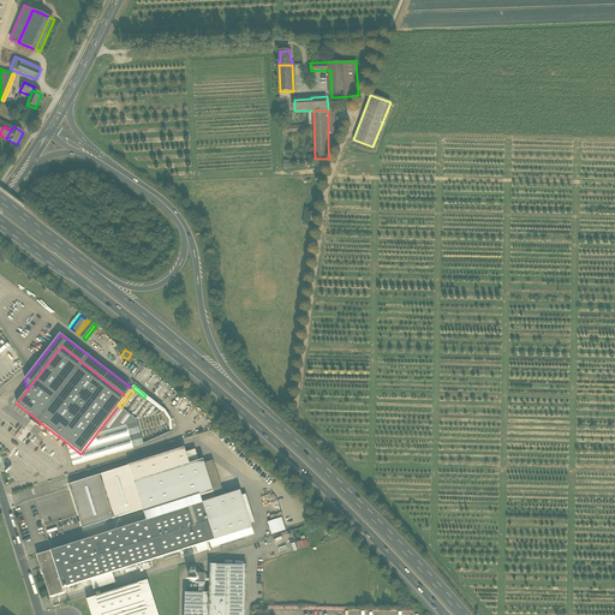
[(163,413),(163,412),(166,410),(145,395),(144,398),(143,398),(163,413)]
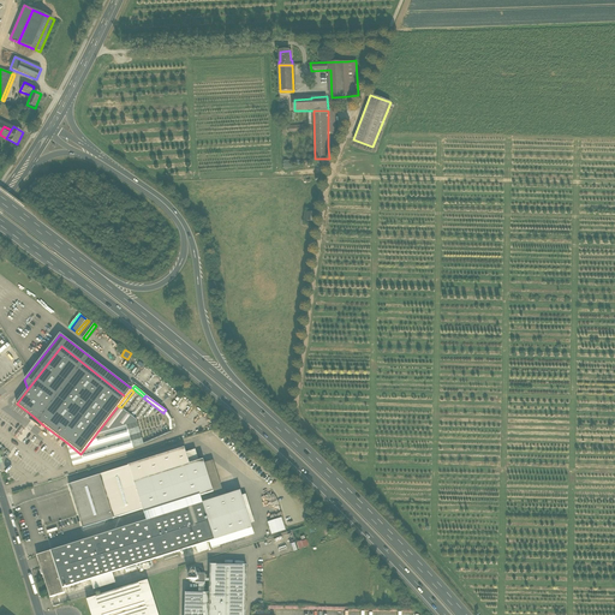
[(126,425),(133,448),(144,445),(143,443),(137,419),(121,407),(118,406),(96,434),(126,425)]
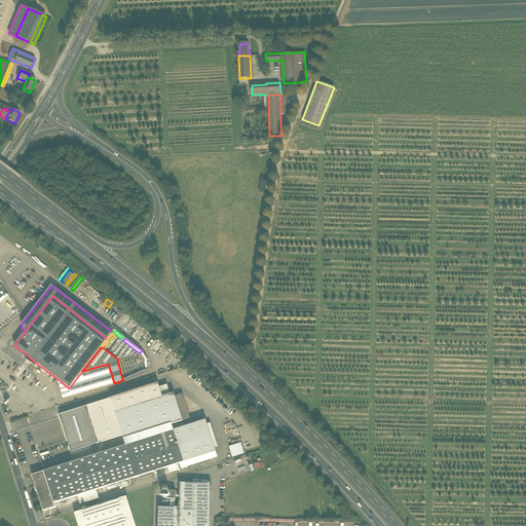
[(35,367),(37,364),(28,355),(25,360),(35,367)]
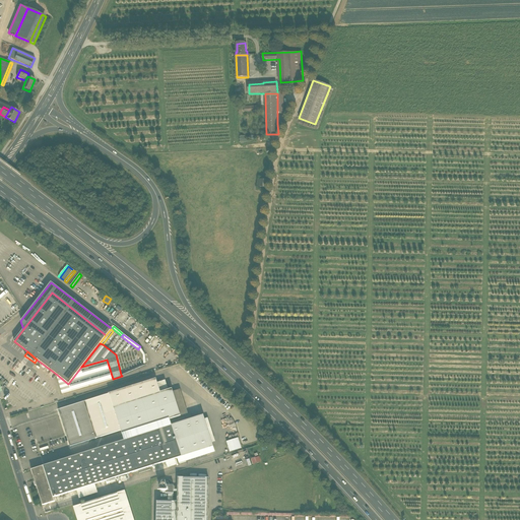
[(107,360),(81,367),(68,384),(56,374),(62,394),(113,379),(107,360)]
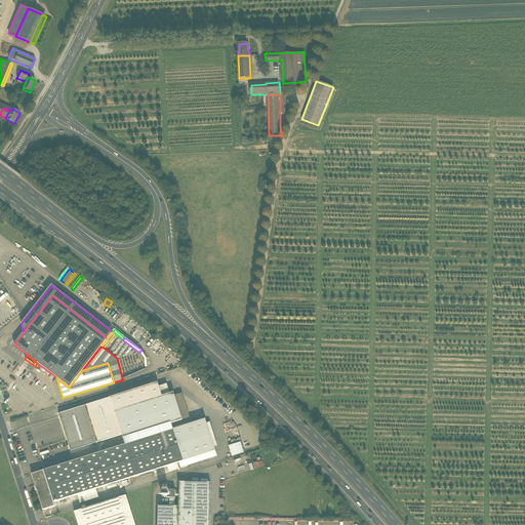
[(122,378),(123,379),(147,369),(146,367),(145,367),(122,378)]
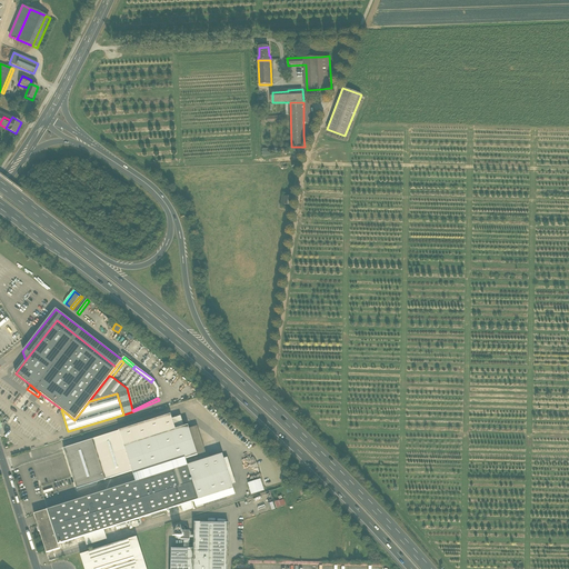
[(119,431),(125,446),(176,429),(172,419),(171,415),(119,431)]
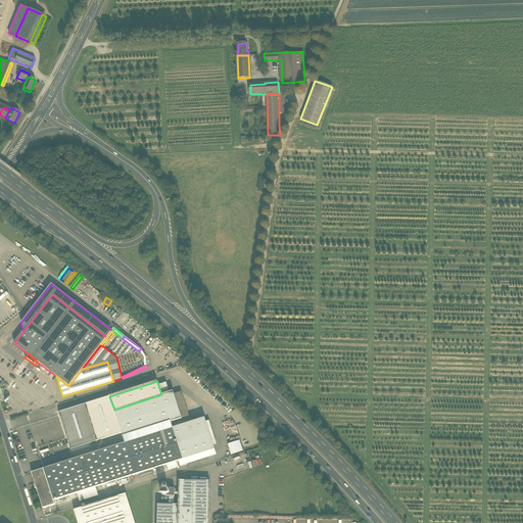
[(161,394),(170,392),(165,382),(158,385),(161,394)]
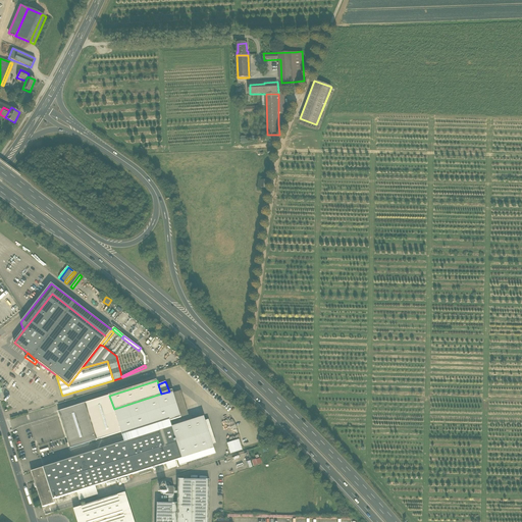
[(121,432),(122,436),(170,421),(181,418),(173,394),(172,390),(169,392),(161,394),(114,409),(121,432)]
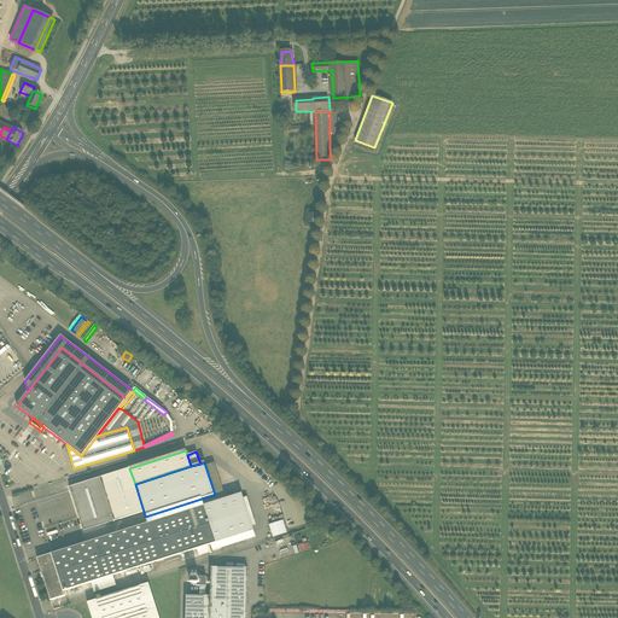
[(214,462),(205,466),(215,495),(223,491),(214,462)]
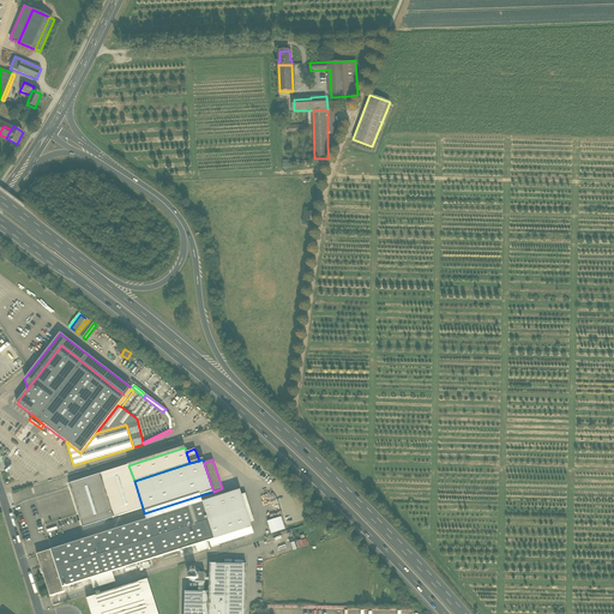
[(113,518),(143,509),(134,481),(128,465),(100,475),(113,518)]
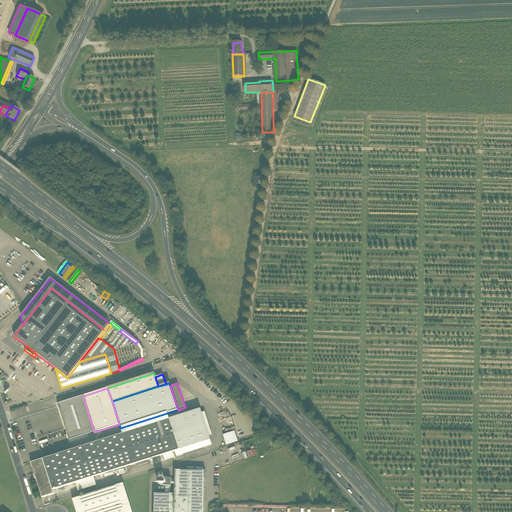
[(83,396),(57,404),(69,440),(94,432),(83,396)]
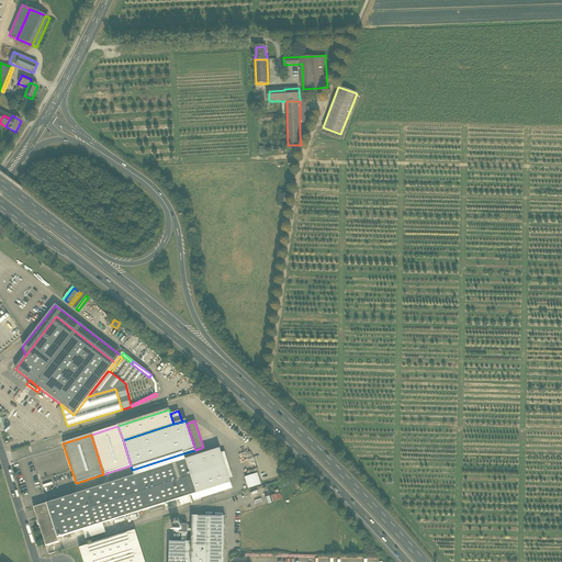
[(186,460),(197,494),(231,483),(228,479),(221,453),(220,449),(186,460)]
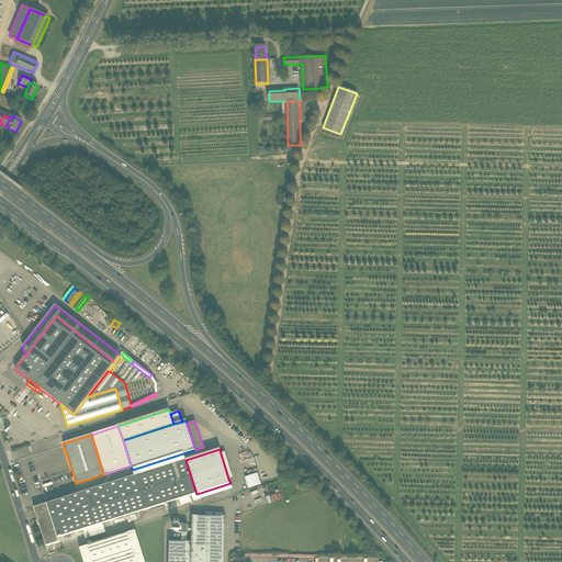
[(224,452),(221,453),(228,479),(233,478),(224,452)]
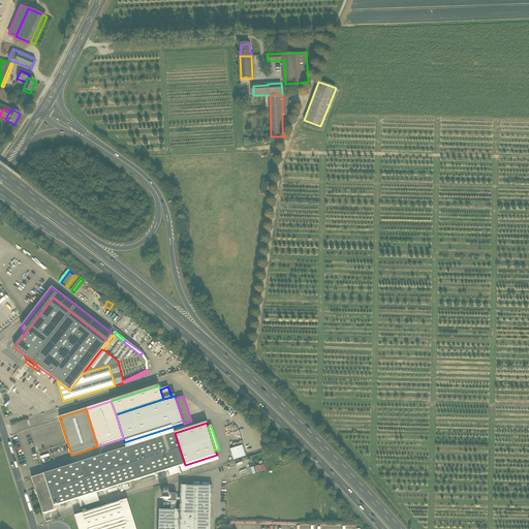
[(124,442),(126,448),(175,433),(173,427),(124,442)]
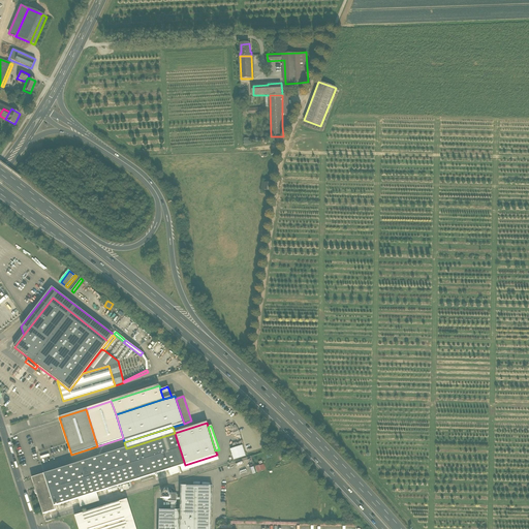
[(126,448),(43,474),(54,506),(78,499),(96,493),(141,478),(152,475),(168,470),(178,467),(182,466),(185,465),(175,433),(126,448)]
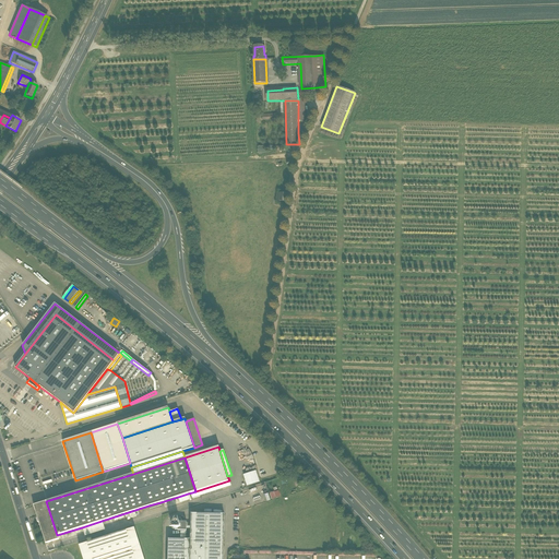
[(256,471),(244,475),(247,486),(259,482),(256,471)]
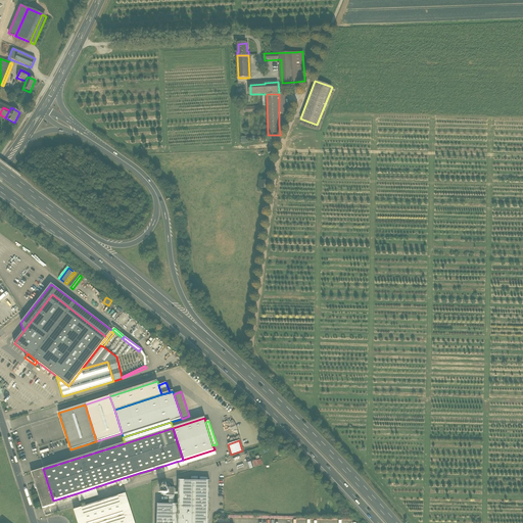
[(217,455),(215,449),(183,460),(180,461),(182,466),(217,455)]
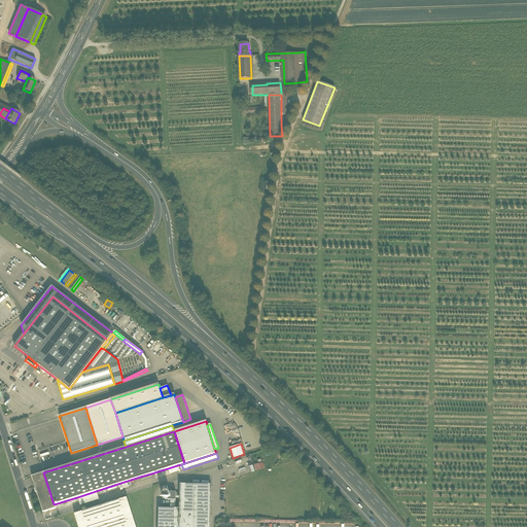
[(256,470),(265,468),(262,462),(254,465),(256,470)]
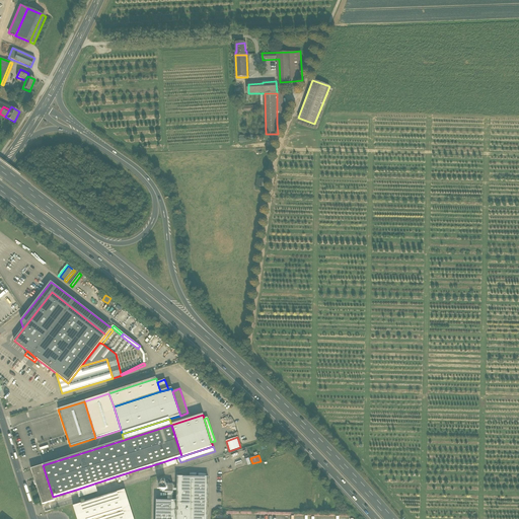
[(174,458),(165,461),(167,467),(176,464),(174,458)]
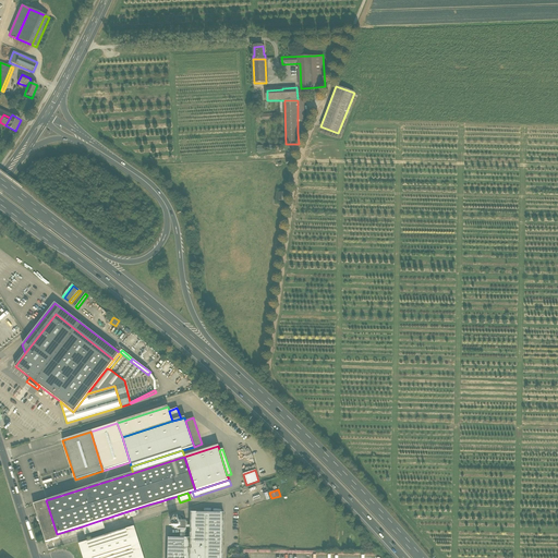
[(33,504),(37,517),(38,522),(46,543),(59,538),(57,534),(46,500),(33,504)]
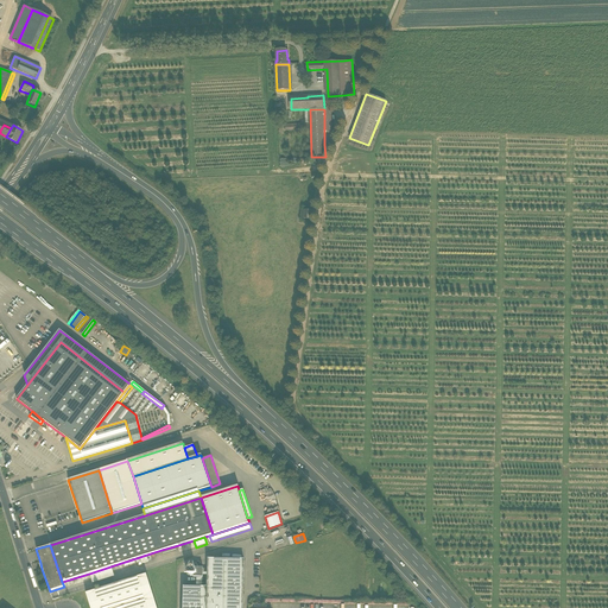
[(206,607),(242,607),(244,559),(208,558),(206,607)]
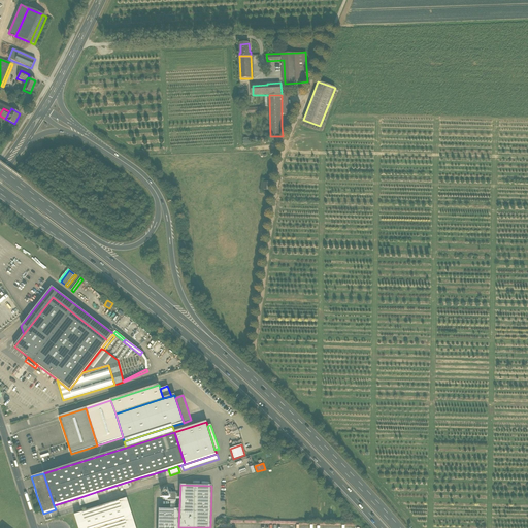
[(96,492),(77,498),(80,505),(98,500),(96,492)]
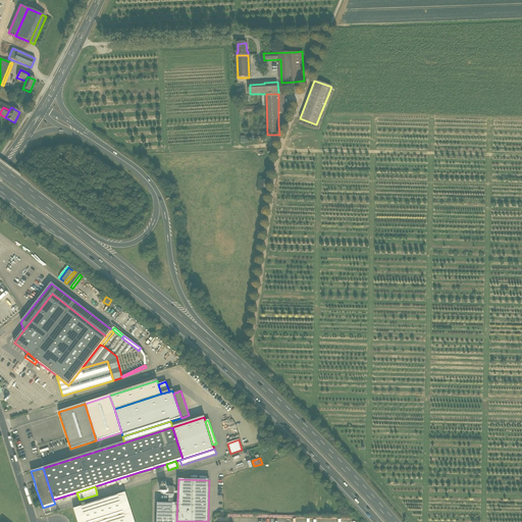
[(174,487),(167,487),(168,489),(168,490),(167,492),(165,493),(166,496),(174,496),(174,487)]
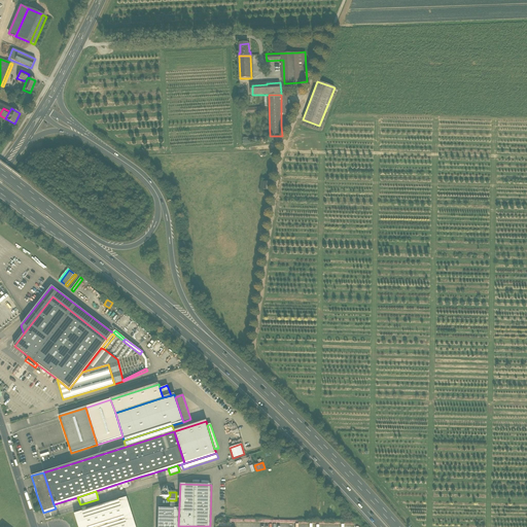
[(78,526),(136,526),(127,497),(74,515),(78,526)]
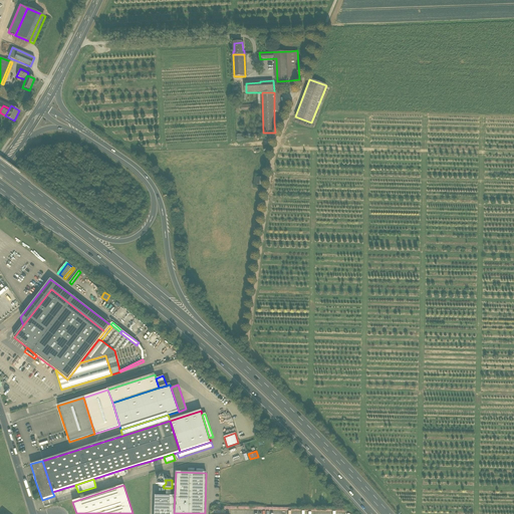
[(154,513),(174,513),(175,496),(155,496),(154,513)]
